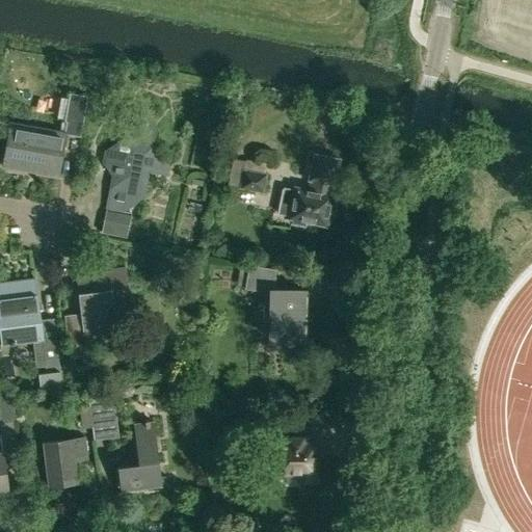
[(57,175),(64,134),(80,136),(87,96),(70,92),(69,98),(63,97),(59,117),(65,118),(65,121),(67,122),(61,121),(60,133),(11,124),(5,160),(42,166),(41,171),(57,175)]
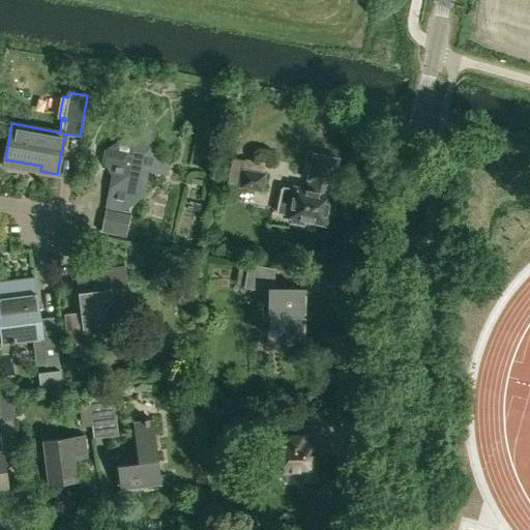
[(105,150),(102,163),(113,175),(107,208),(122,211),(143,198),(147,170),(167,174),(168,165),(153,144),(156,127),(150,120),(142,119),(129,126),(128,137),(124,136),(105,150)]
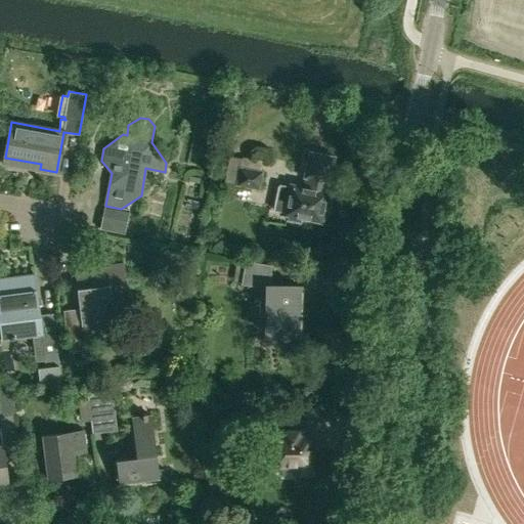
[(273,210),(286,212),(286,214),(289,215),(288,220),(299,222),(301,217),(321,221),(326,191),(325,191),(328,180),(329,180),(333,157),(309,153),(305,176),(306,176),(305,181),(307,181),(306,187),(291,184),(291,186),(277,183),(273,210)]
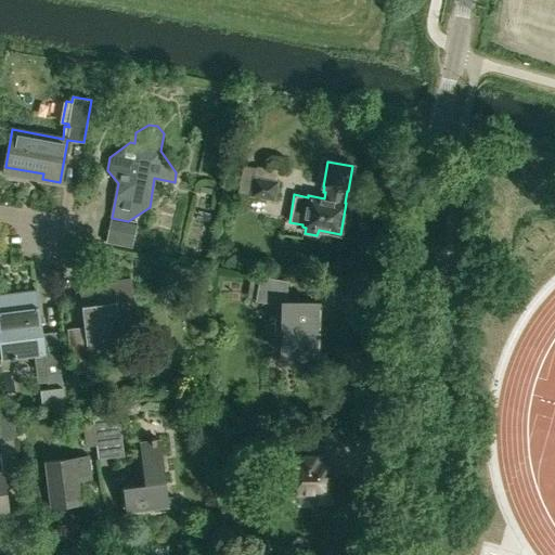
[(274,201),(278,181),(280,170),(257,166),(256,168),(243,166),(239,192),(250,194),(249,196),(274,201)]
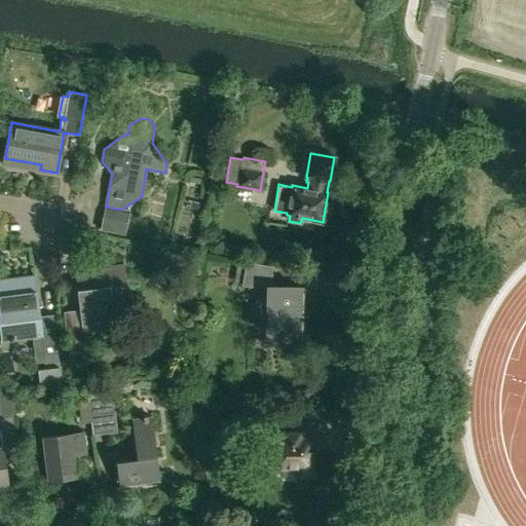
[(298,337),(300,337),(303,337),(304,286),(272,283),(272,265),(247,261),(246,263),(242,284),(242,285),(262,288),(261,316),(267,317),(267,336),(282,337),(282,345),(298,345),(298,337)]
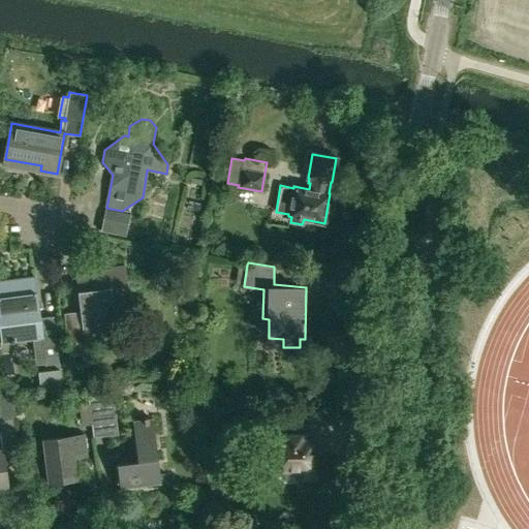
[(88,352),(85,332),(116,328),(114,308),(129,306),(125,267),(75,273),(79,291),(81,311),(64,313),(69,355),(88,352)]
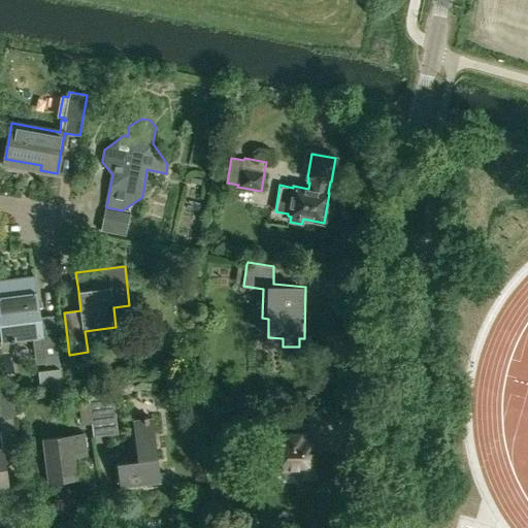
[(0,328),(2,341),(41,336),(44,370),(39,371),(41,391),(62,389),(58,355),(53,316),(40,318),(35,277),(0,281),(0,328)]
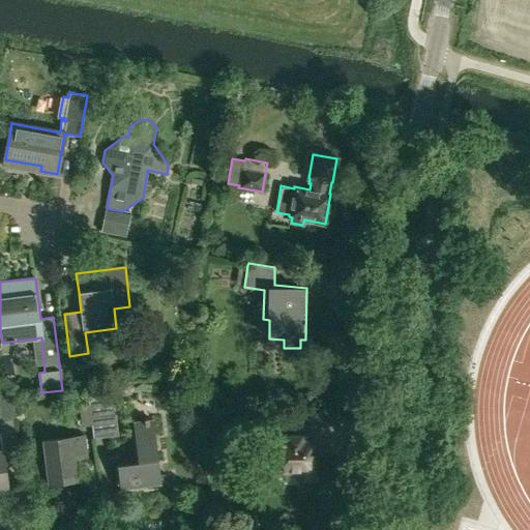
[(0,387),(0,421),(15,419),(12,396),(4,387),(0,387)]
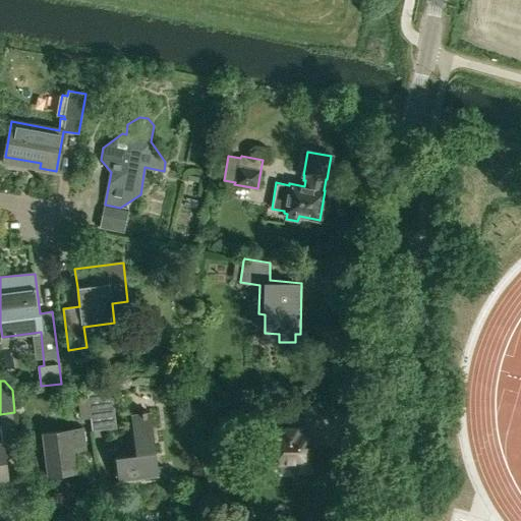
[(111,389),(87,392),(92,430),(116,427),(111,389)]
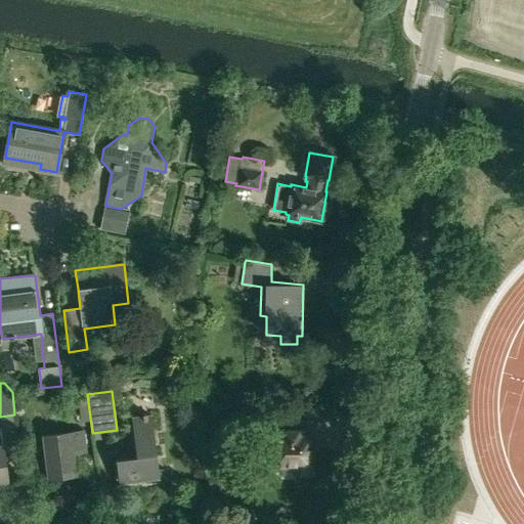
[(300,436),(278,436),(278,415),(246,416),(246,437),(264,437),(264,449),(273,450),(273,467),(296,467),(297,474),(308,474),(309,441),(300,441),(300,436)]
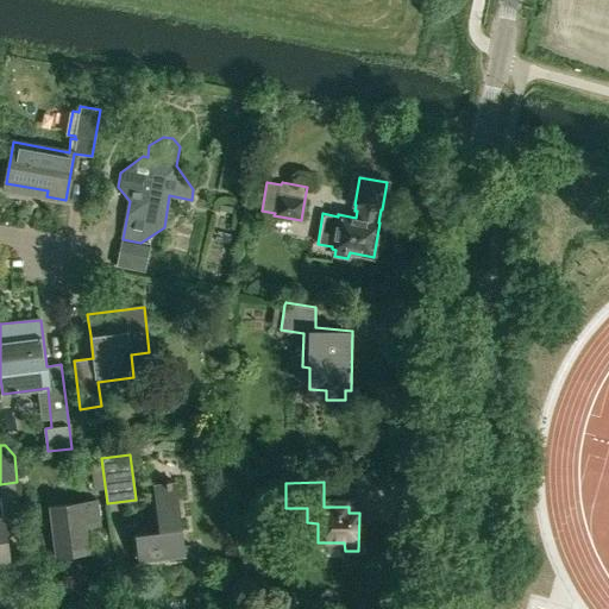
[(176,484),(154,485),(158,531),(135,534),(138,560),(184,554),(176,484)]
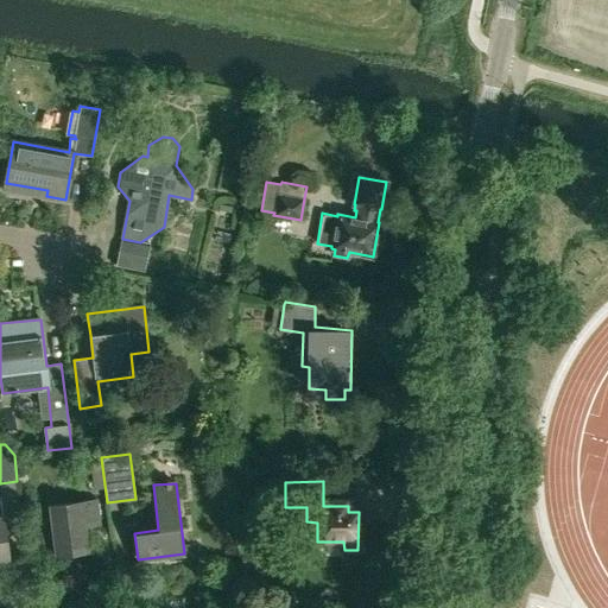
[(88,551),(84,518),(99,517),(97,500),(50,506),(56,555),(88,551)]
